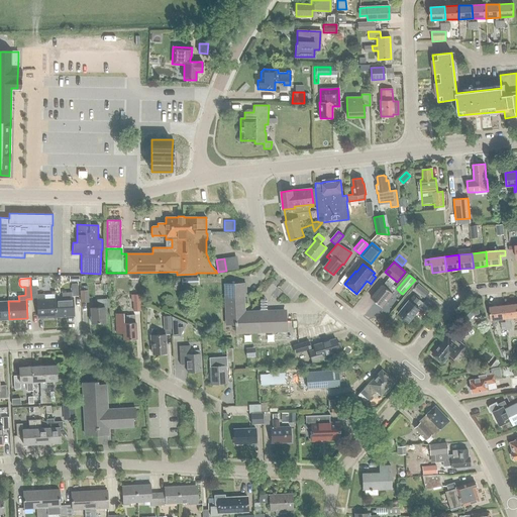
[(383,285),(372,298),(382,307),(393,293),(397,288),(393,284),(388,280),(383,285)]
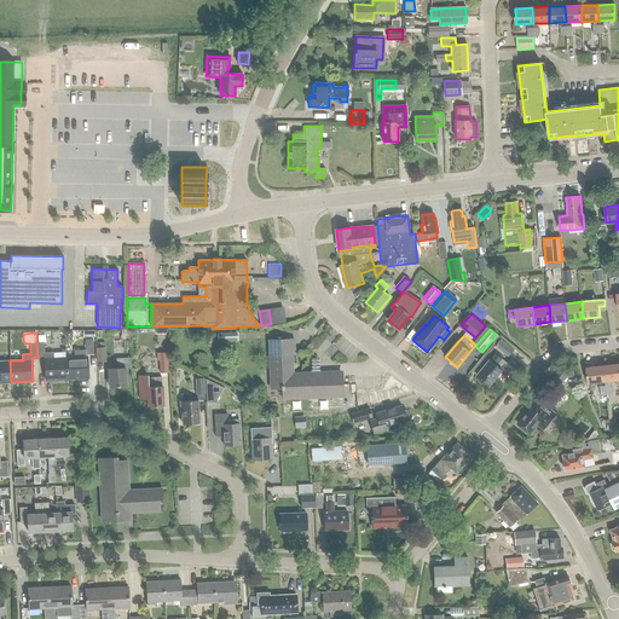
[(74,351),(74,357),(65,358),(68,380),(88,379),(87,356),(94,354),(93,340),(87,341),(87,351),(74,351)]
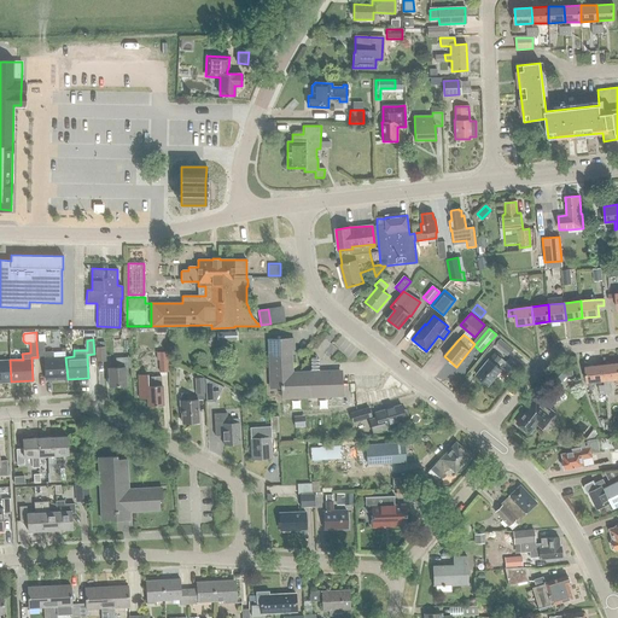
[(269,340),(270,386),(270,388),(281,388),(283,397),(340,395),(340,397),(342,397),(340,372),(319,372),(319,366),(312,366),(313,372),(292,373),(291,349),(292,348),(292,339),(267,340),(269,340)]
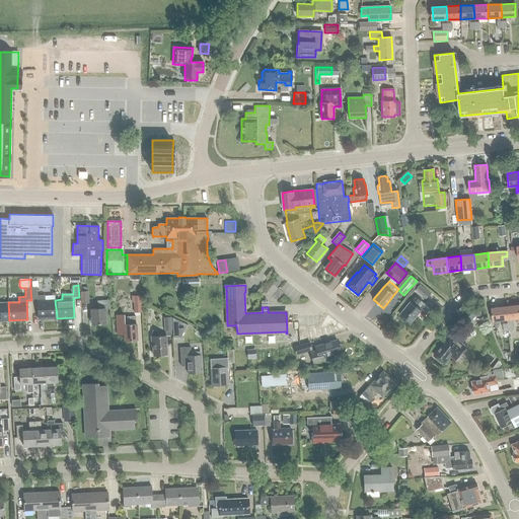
[(427,299),(431,294),(420,285),(416,290),(427,299)]
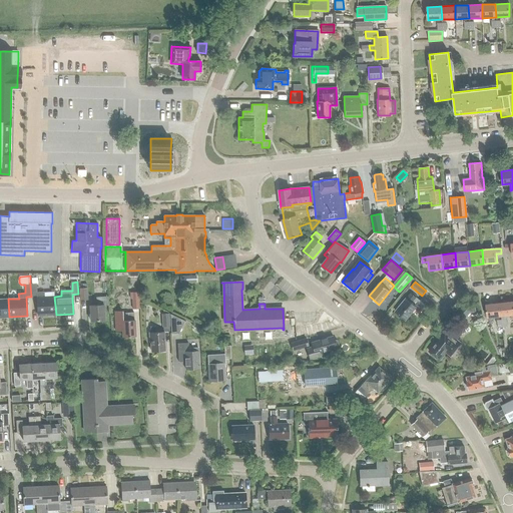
[(30,285),(31,297),(37,296),(37,316),(56,315),(54,297),(44,297),(44,292),(37,293),(36,284),(30,285)]
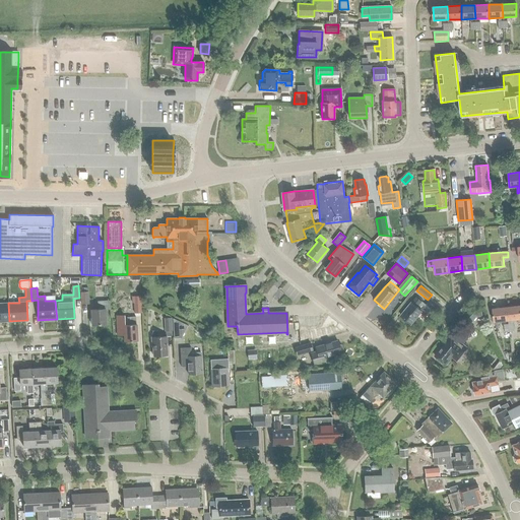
[(142,313),(140,296),(131,297),(132,303),(133,303),(134,314),(142,313)]
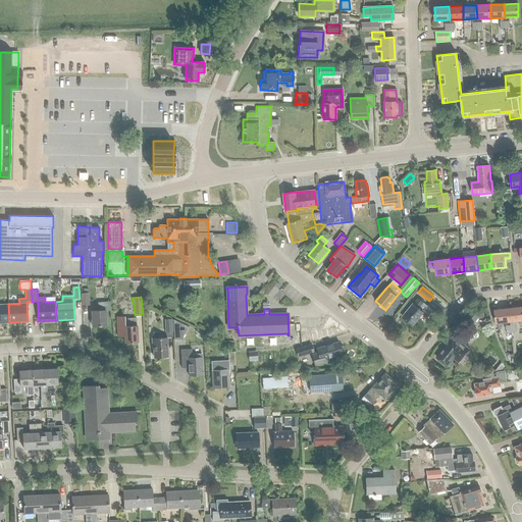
[(431,309),(430,309),(418,299),(414,304),(413,304),(402,317),(412,325),(423,313),(425,315),(426,315),(431,309)]
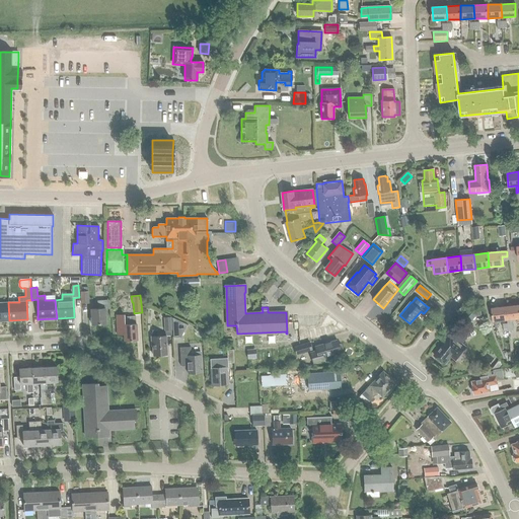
[(105,323),(105,309),(109,309),(109,300),(96,301),(97,309),(90,309),(91,324),(105,323)]
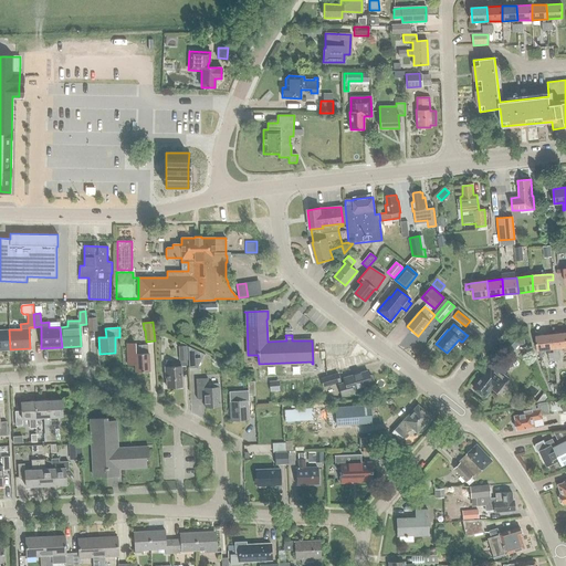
[(0,349),(10,349),(9,329),(0,329),(0,349)]
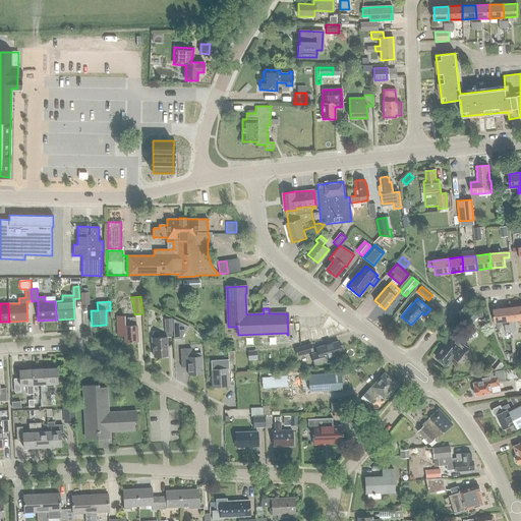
[(435,304),(430,309),(437,313),(441,309),(435,304)]
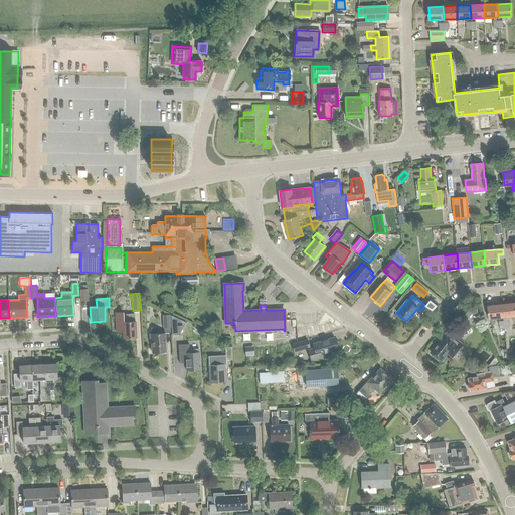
[(508,317),(514,316),(514,302),(502,304),(503,317),(504,321),(504,327),(509,327),(508,317)]
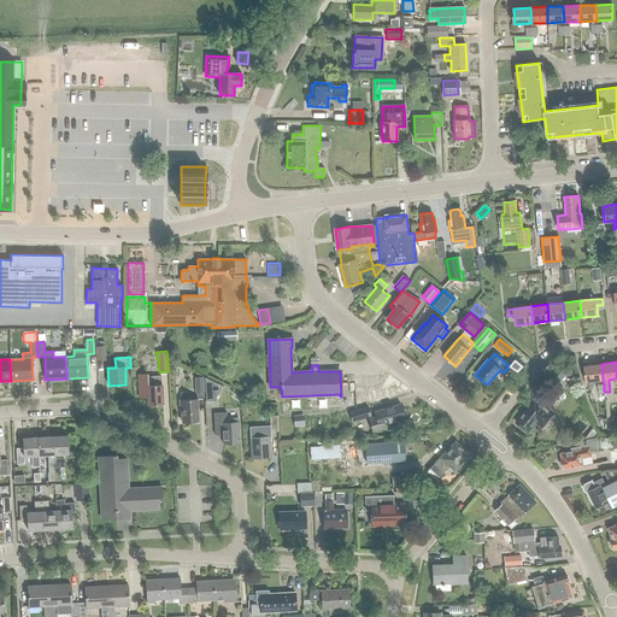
[(573,376),(571,363),(560,363),(548,377),(556,385),(557,386),(565,376),(573,376)]
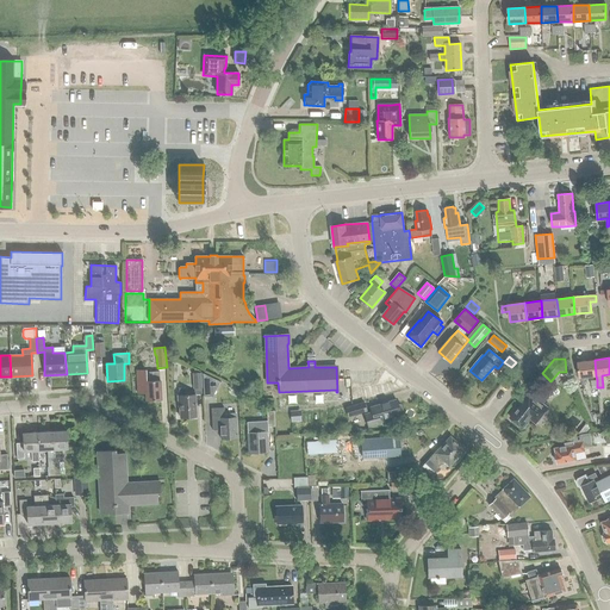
[(580,378),(596,375),(595,360),(578,362),(580,378)]
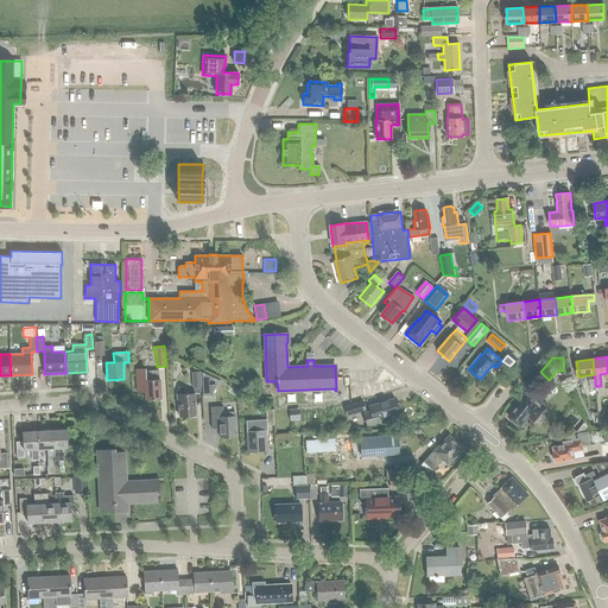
[(135,369),(137,392),(145,392),(145,399),(160,399),(159,379),(158,371),(152,371),(145,372),(145,369),(135,369)]
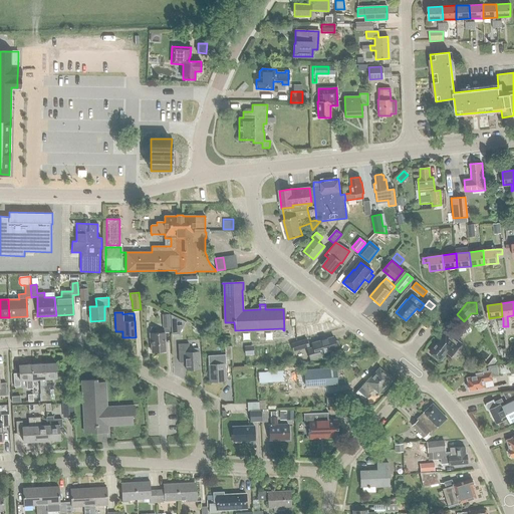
[(171,314),(172,334),(179,334),(185,321),(171,314)]
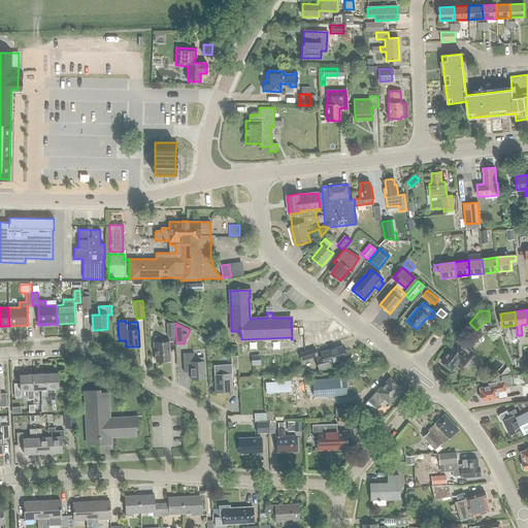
[(169,361),(168,341),(160,342),(160,335),(154,336),(155,342),(154,342),(154,351),(155,351),(156,362),(169,361)]
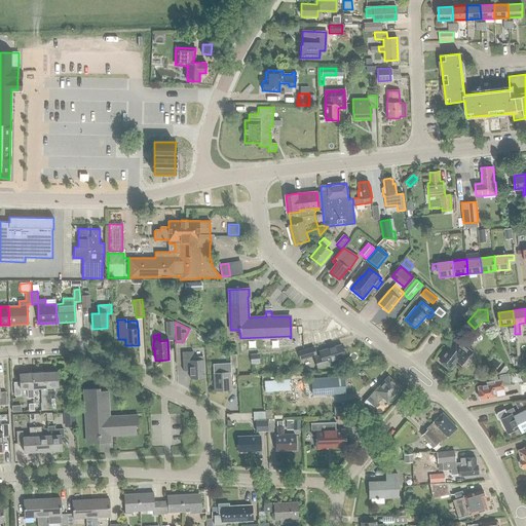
[(473,352),(456,338),(450,346),(451,346),(446,352),(440,361),(444,364),(443,365),(448,369),(449,368),(450,369),(456,362),(461,366),(473,352)]
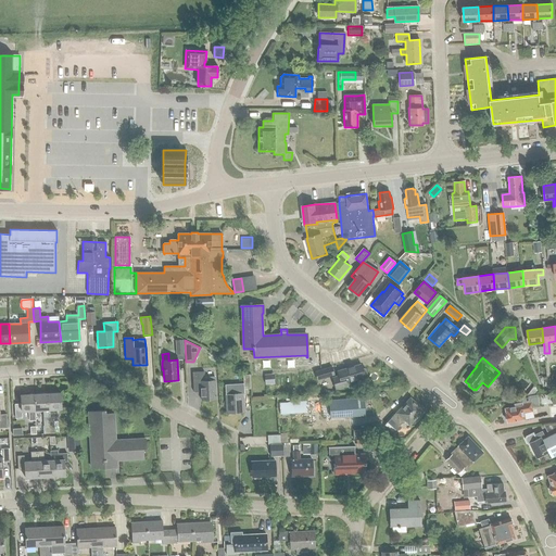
[(365,377),(361,364),(337,371),(339,376),(332,378),(336,389),(346,386),(345,382),(365,377)]
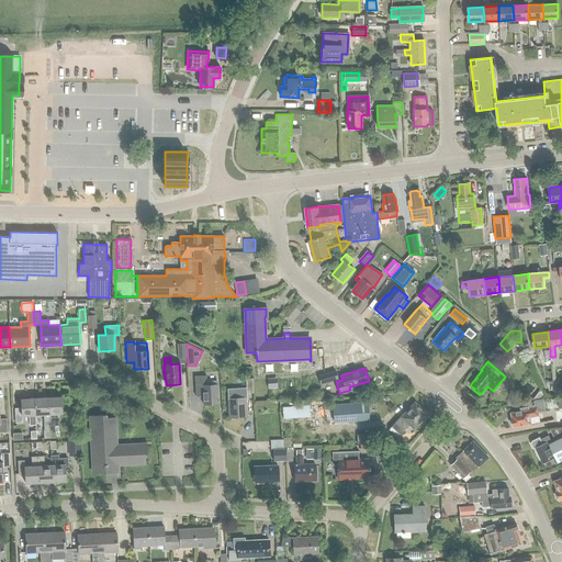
[(337,379),(335,371),(318,375),(321,384),(337,379)]
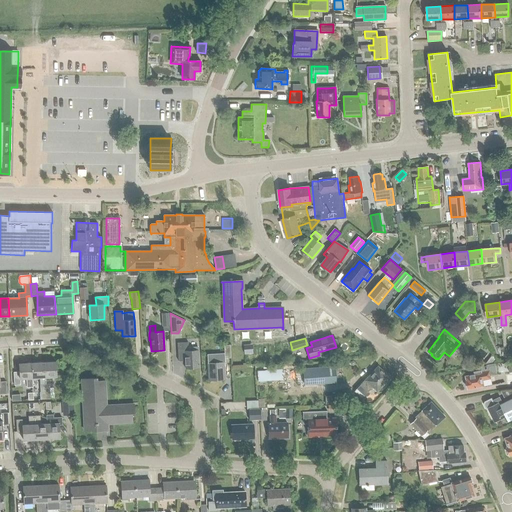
[(188,347),(188,342),(177,342),(178,361),(184,361),(185,368),(198,367),(197,350),(199,350),(198,347),(188,347)]
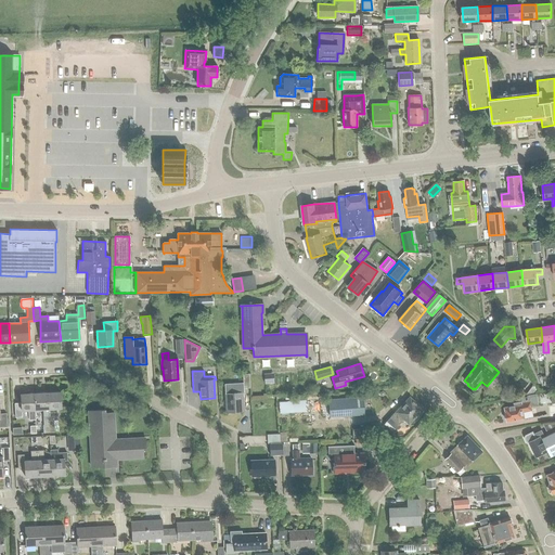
[(273,373),(263,374),(265,384),(274,383),(273,373)]
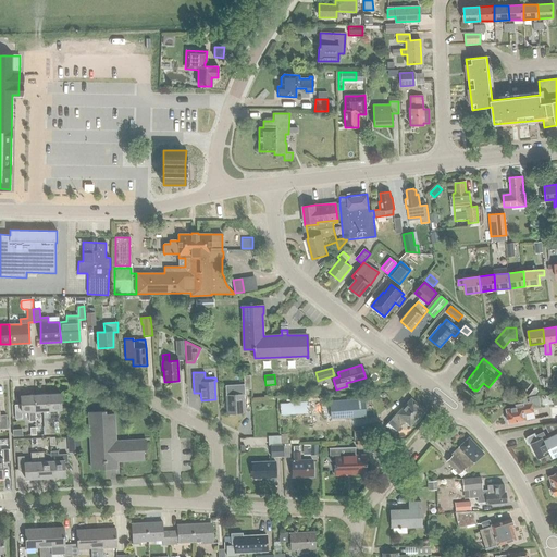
[(48,418),(47,395),(46,394),(34,395),(35,411),(42,411),(44,418),(48,418)]
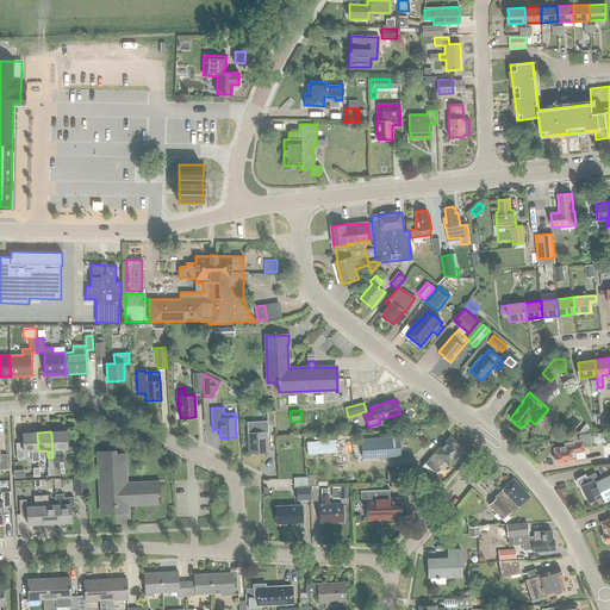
[(50,431),(51,433),(53,458),(54,468),(53,468),(53,475),(60,474),(58,460),(62,459),(63,458),(64,456),(64,449),(67,449),(66,431),(50,431)]
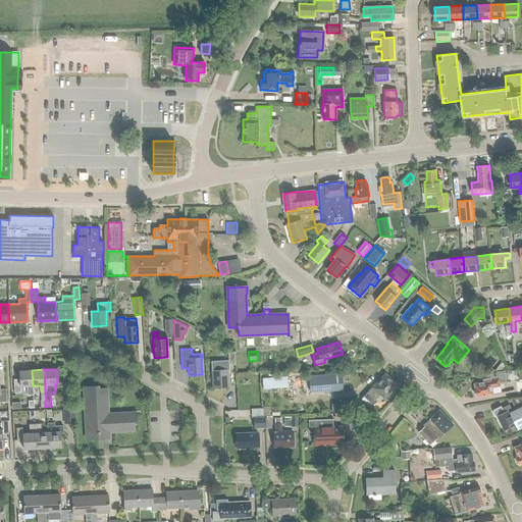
[(228,387),(227,369),(211,370),(213,387),(228,387)]
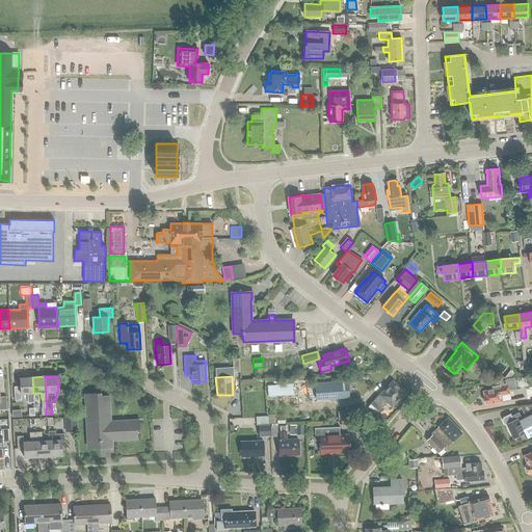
[(33,402),(32,393),(33,393),(32,377),(20,378),(20,387),(14,387),(15,400),(21,400),(21,394),(26,393),(27,402),(33,402)]
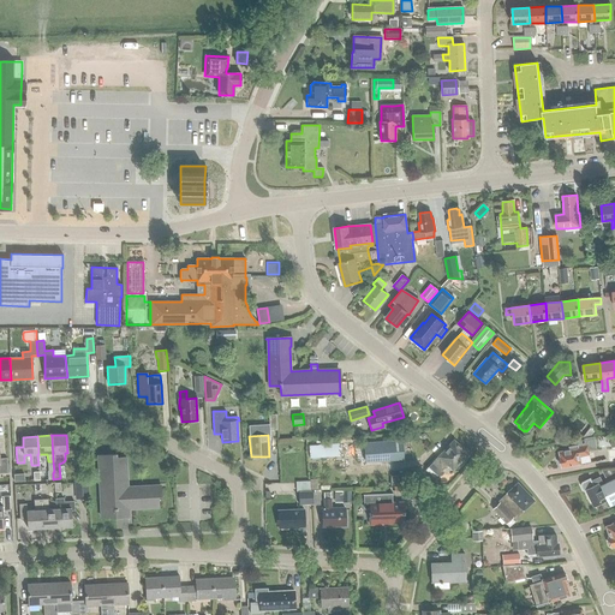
[(574,441),(575,446),(569,447),(569,449),(559,452),(560,459),(559,461),(559,465),(561,466),(562,467),(581,464),(580,455),(589,454),(589,452),(597,449),(595,437),(574,441)]
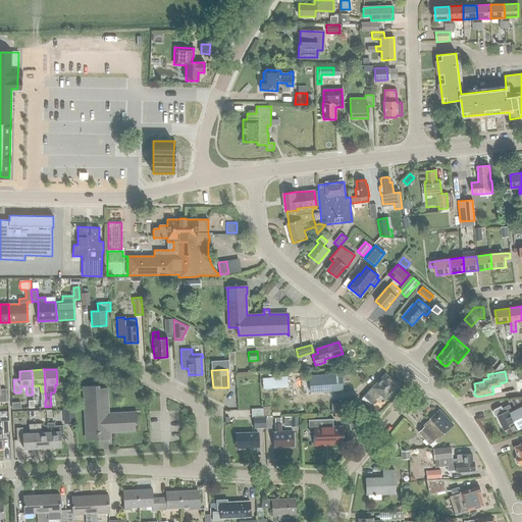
[(519,383),(518,373),(510,374),(510,384),(519,383)]
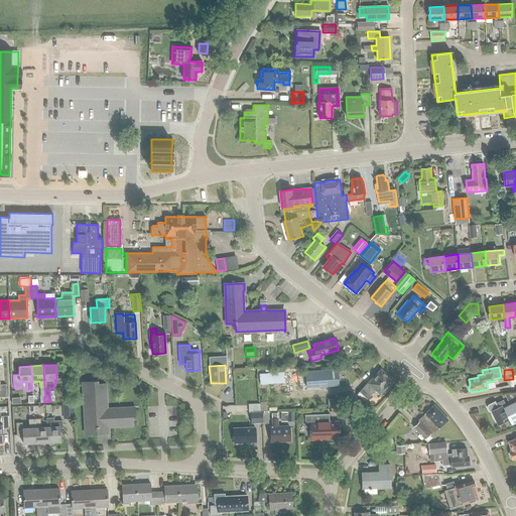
[(306,388),(338,386),(337,370),(305,372),(305,384),(306,388)]
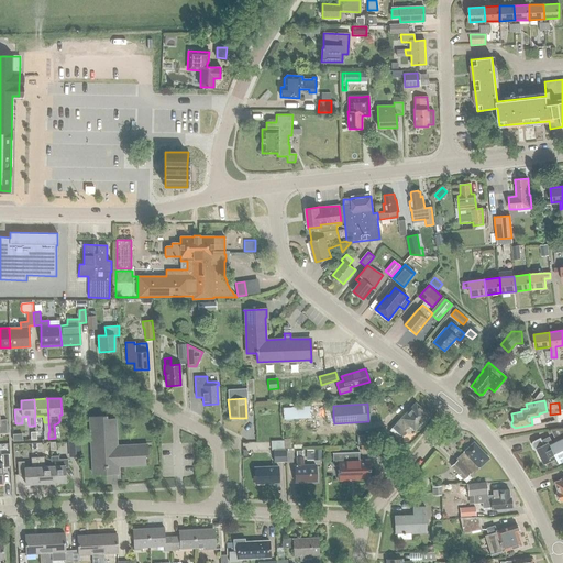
[(389,431),(397,439),(409,426),(415,430),(428,416),(416,404),(406,415),(405,414),(389,431)]
